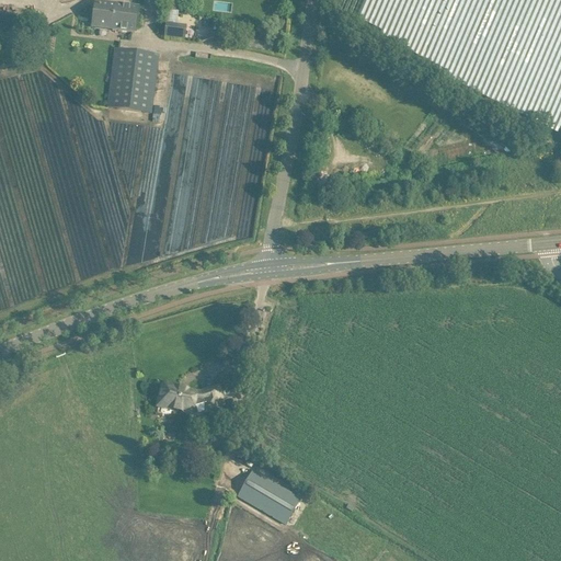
[(113,27),(112,31),(135,34),(138,8),(115,4),(115,8),(94,6),(92,25),(113,27)]
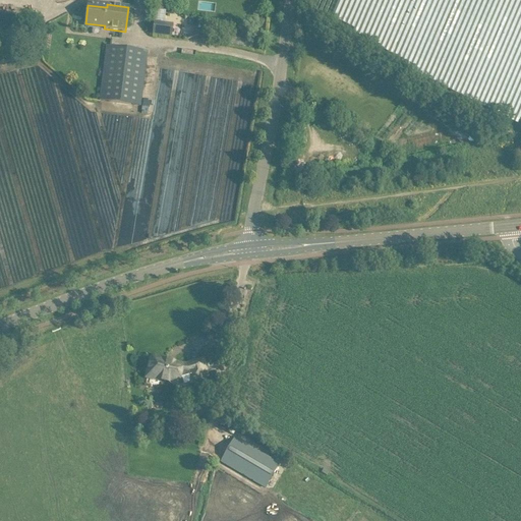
[(171,37),(173,24),(155,22),(154,35),(171,37)]
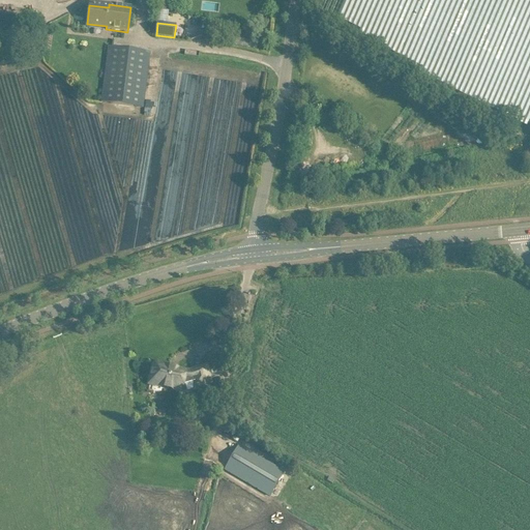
[(237,27),(236,35),(251,35),(252,27),(237,27)]
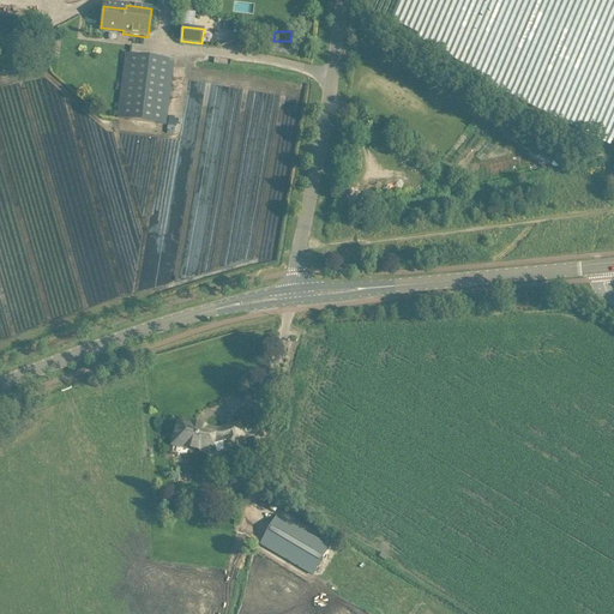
[(280,44),(278,55),(288,56),(289,46),(280,44)]
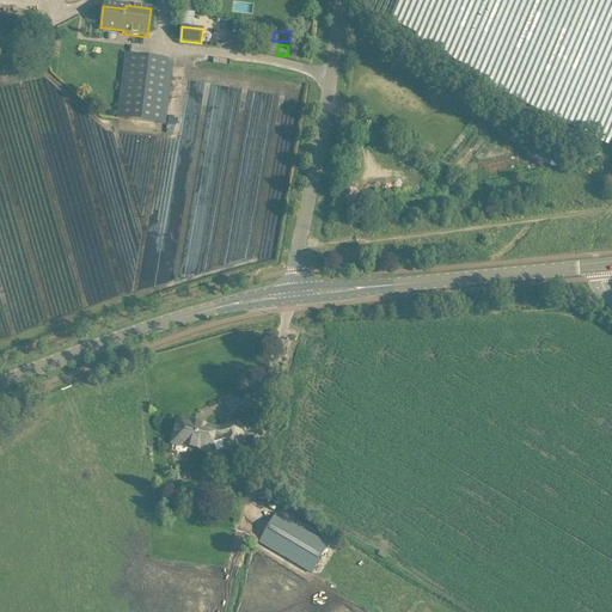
[(165,124),(173,60),(124,54),(117,118),(165,124)]
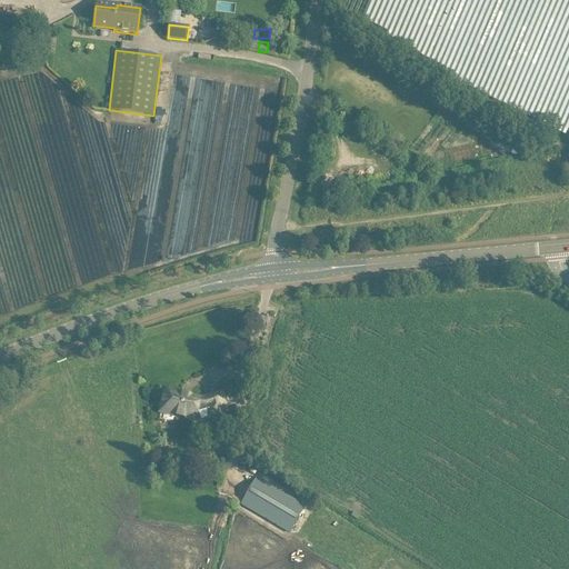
[(221,395),(207,399),(203,400),(200,400),(166,391),(162,402),(167,402),(165,412),(195,420),(197,413),(199,413),(209,410),(210,415),(225,410),(220,396),(221,396),(221,395)]
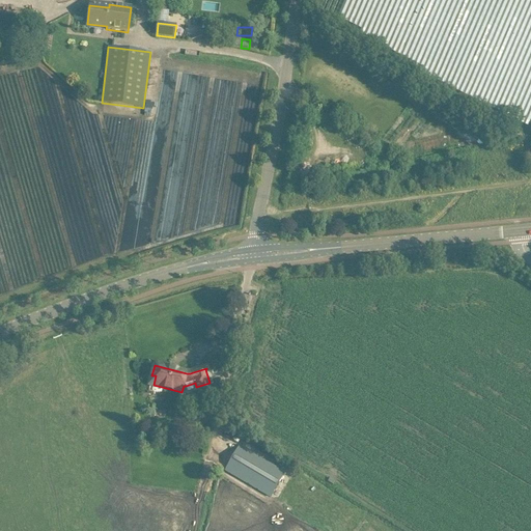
[(285,473),(240,446),(225,471),(271,498),(285,473)]
